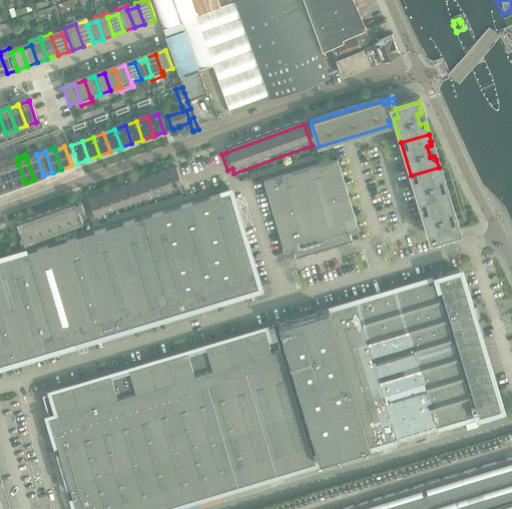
[(36,154),(26,158),(27,160),(34,179),(35,178),(43,176),(43,175),(36,154)]
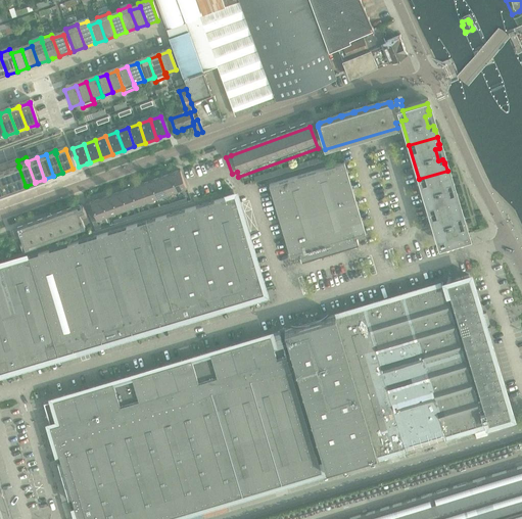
[(18,167),(8,171),(15,190),(26,186),(18,167)]
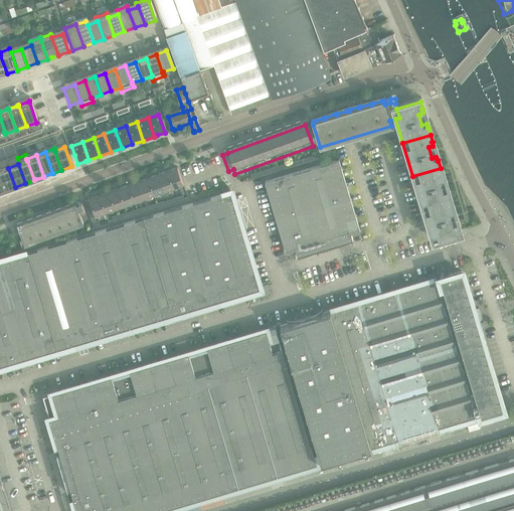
[(285,257),(286,257),(285,253),(294,251),(296,261),(352,244),(349,234),(357,232),(358,234),(359,234),(338,164),(264,186),(285,257)]
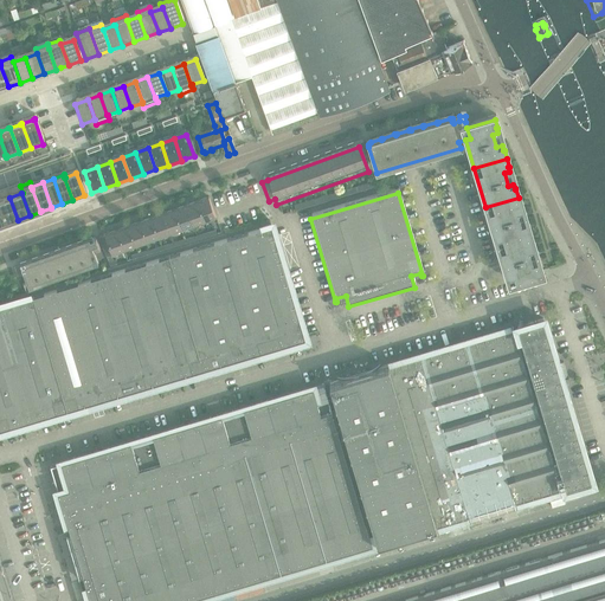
[(10,198),(0,200),(0,208),(6,224),(18,220),(10,198)]
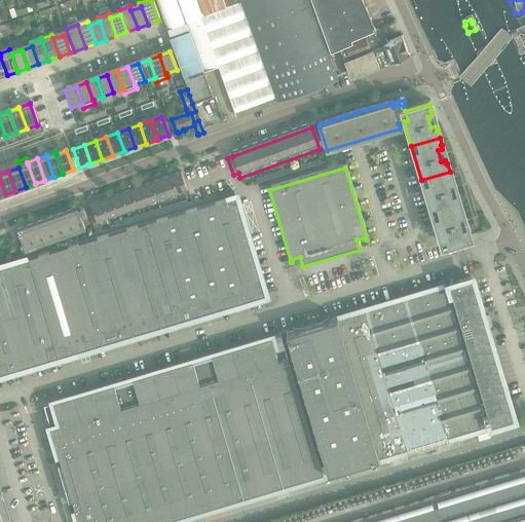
[(451,179),(452,179),(450,172),(421,180),(432,214),(459,206),(457,197),(456,197),(455,194),(451,195),(448,184),(452,183),(451,179)]
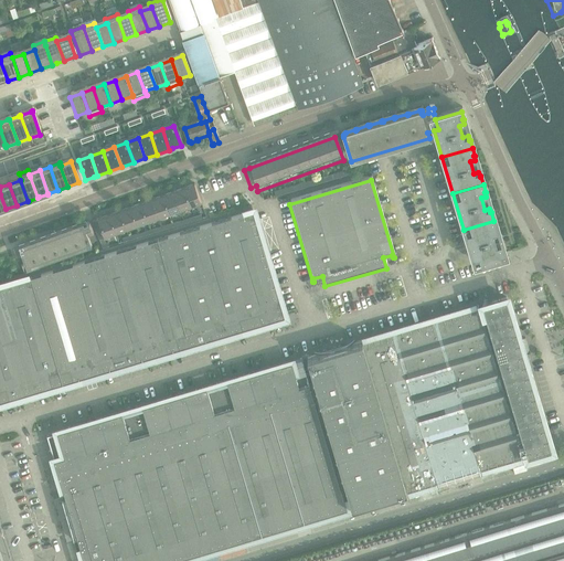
[(193,188),(182,192),(189,210),(200,207),(193,188)]
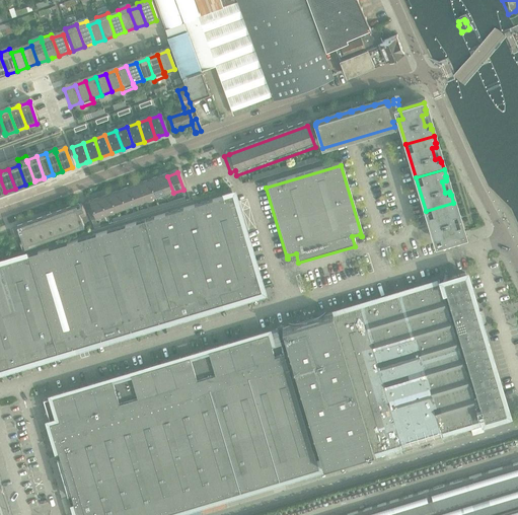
[(167,176),(157,179),(163,197),(173,193),(167,176)]
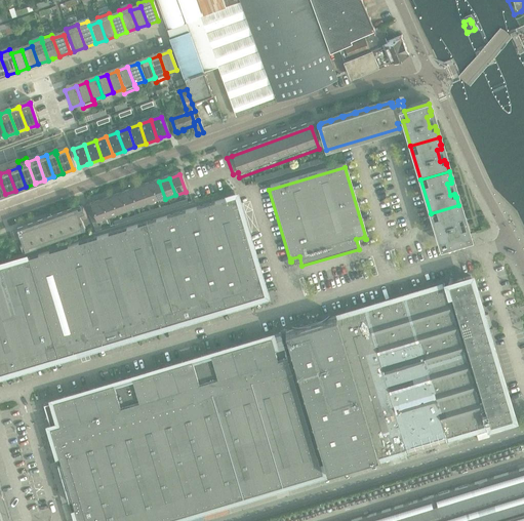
[(159,182),(148,186),(154,203),(165,199),(159,182)]
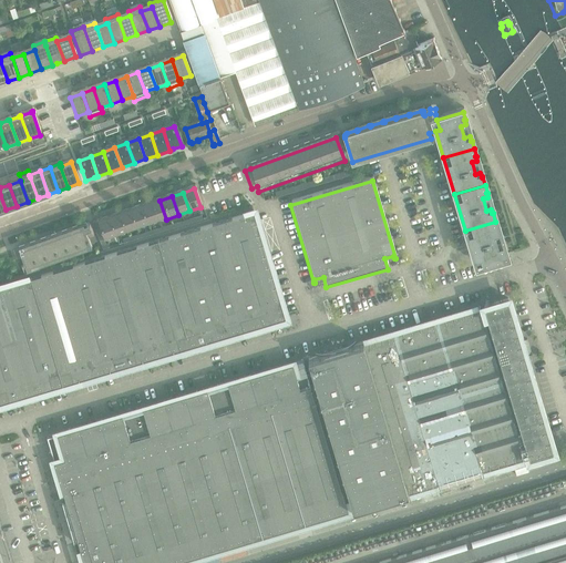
[(160,201),(148,205),(155,223),(166,219),(160,201)]
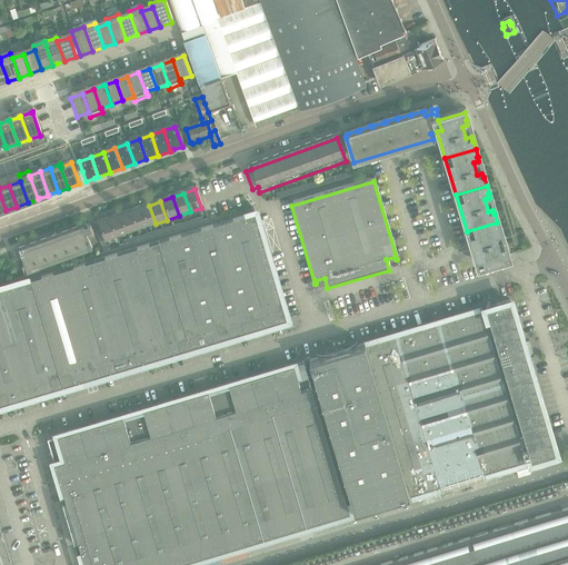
[(149,206),(138,210),(145,228),(156,224),(149,206)]
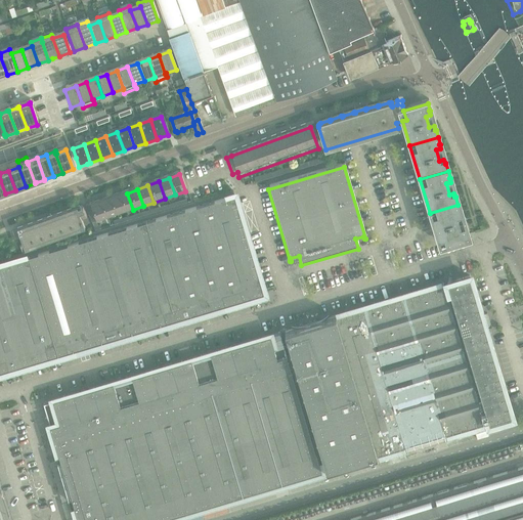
[(222,198),(224,203),(234,200),(263,298),(243,304),(243,305),(225,311),(224,310),(183,322),(184,323),(166,329),(166,328),(125,340),(125,341),(107,346),(106,345),(66,357),(67,358),(48,363),(48,362),(7,375),(7,376),(0,378),(0,269),(27,261),(26,257),(25,256),(23,257),(0,263),(0,381),(268,301),(237,193),(222,198)]
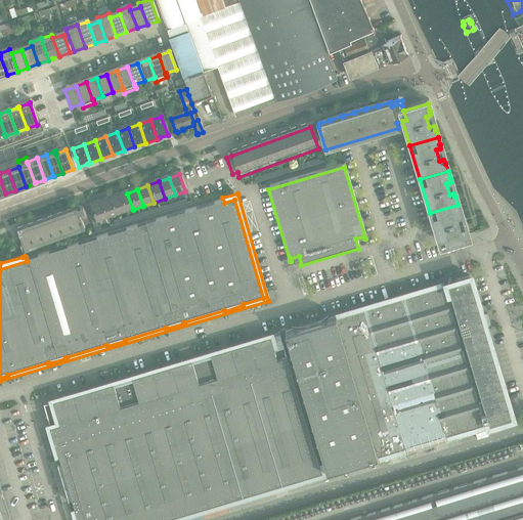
[(127,193),(117,197),(123,214),(133,210),(127,193)]
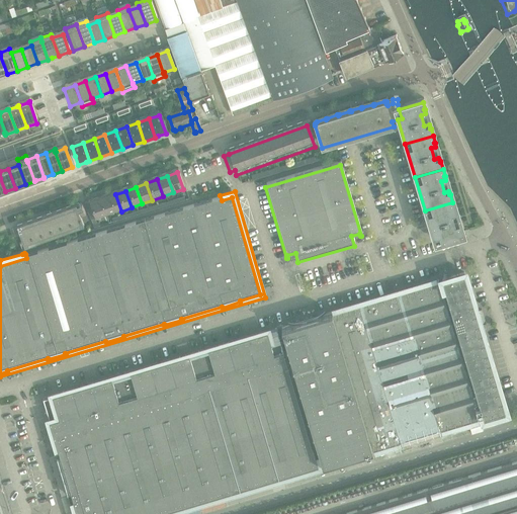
[(115,194),(104,198),(110,216),(121,211),(115,194)]
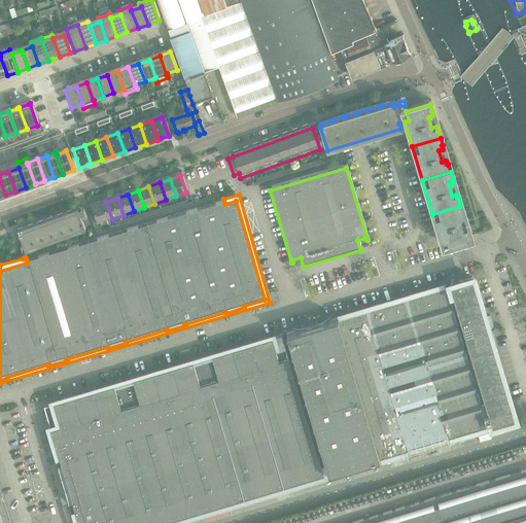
[(244,306),(265,300),(236,201),(225,204),(27,263),(0,271),(0,380),(7,378),(7,377),(48,364),(48,365),(67,360),(66,359),(107,347),(108,348),(126,343),(126,342),(167,329),(167,330),(185,325),(184,324),(225,312),(226,313),(244,307),(244,306)]
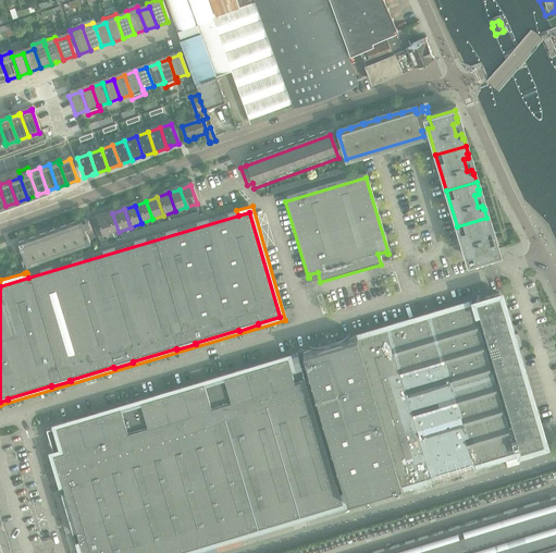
[(112,213),(101,218),(108,235),(119,232),(112,213)]
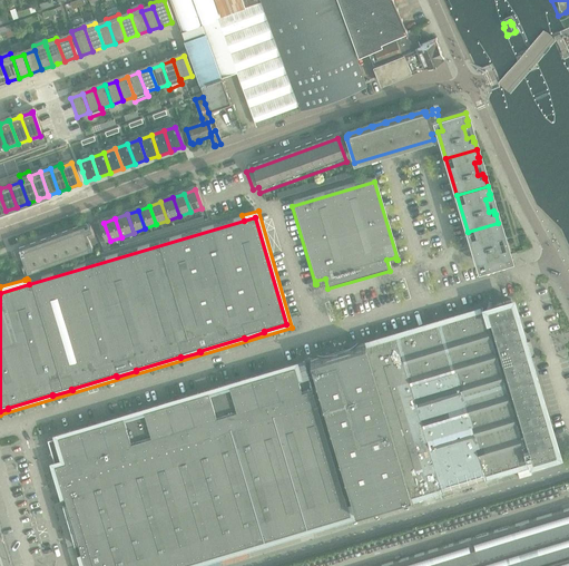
[(104,223),(92,227),(99,245),(110,241),(104,223)]
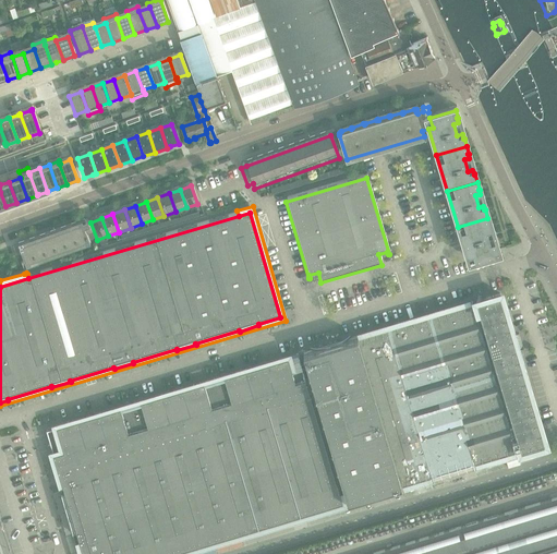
[(491,229),(489,226),(491,225),(487,218),(458,227),(468,263),(498,253),(496,245),(495,245),(494,241),(489,243),(486,231),(491,229)]
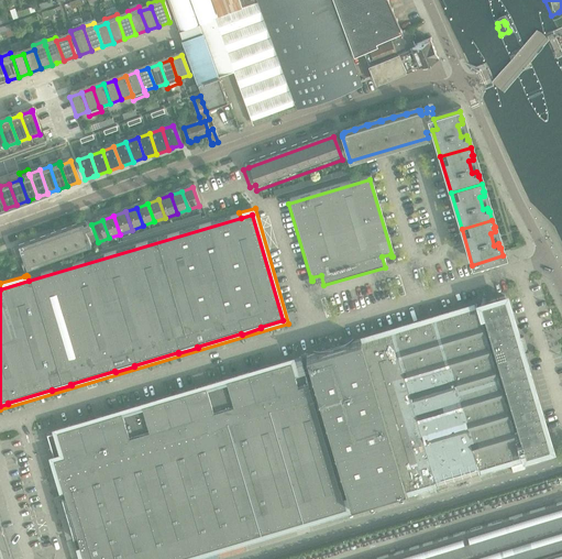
[(88,226),(19,251),(25,269),(95,243),(88,226)]
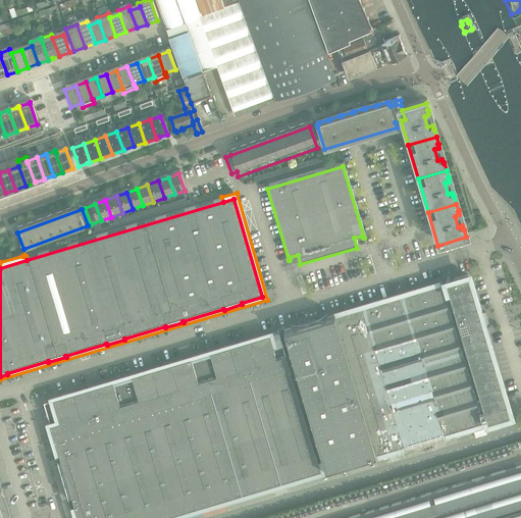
[(445,285),(447,289),(468,282),(478,318),(479,318),(478,319),(482,332),(483,332),(483,333),(508,417),(486,423),(485,420),(481,422),(482,425),(483,428),(513,419),(471,277),(445,285)]
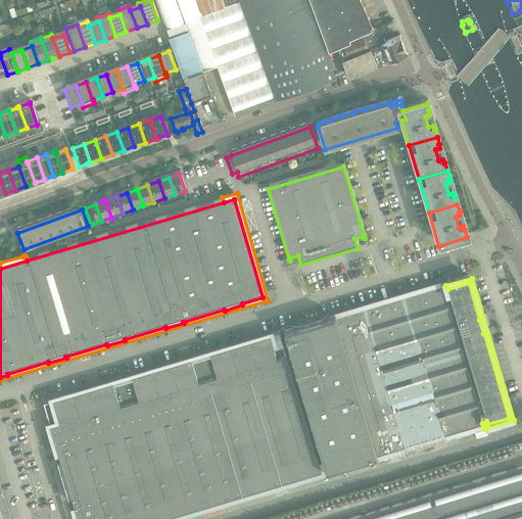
[(279,335),(43,406),(59,463),(52,465),(62,502),(70,499),(77,518),(168,518),(211,506),(242,497),(262,491),(270,488),(281,485),(320,474),(319,472),(324,470),(325,471),(324,471),(325,473),(376,458),(375,455),(383,453),(394,449),(402,446),(404,450),(431,440),(442,437),(455,434),(482,426),(483,426),(482,423),(486,421),(487,424),(509,418),(484,334),(484,333),(483,333),(479,320),(480,319),(479,319),(468,280),(468,279),(449,284),(446,285),(445,285),(446,288),(442,289),(441,287),(440,287),(362,311),(334,319),(283,334),(284,336),(284,335),(290,357),(285,359),(280,340),(279,335)]
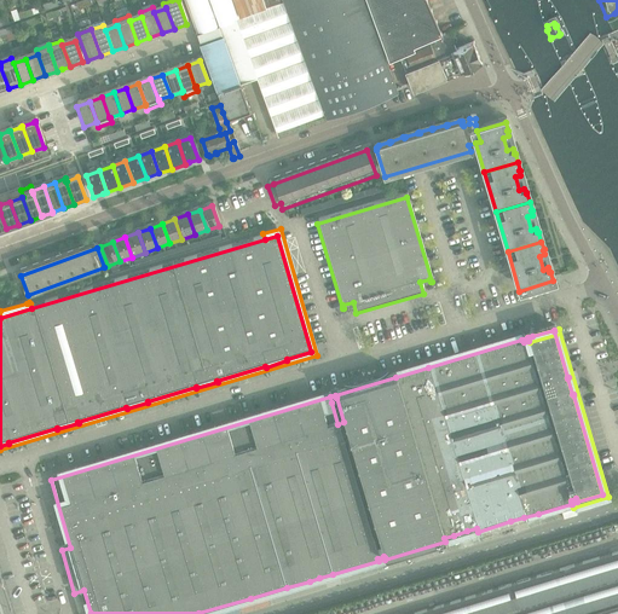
[(571,504),(478,532),(477,528),(467,531),(444,538),(445,542),(385,560),(386,563),(573,508),(572,504),(571,504)]
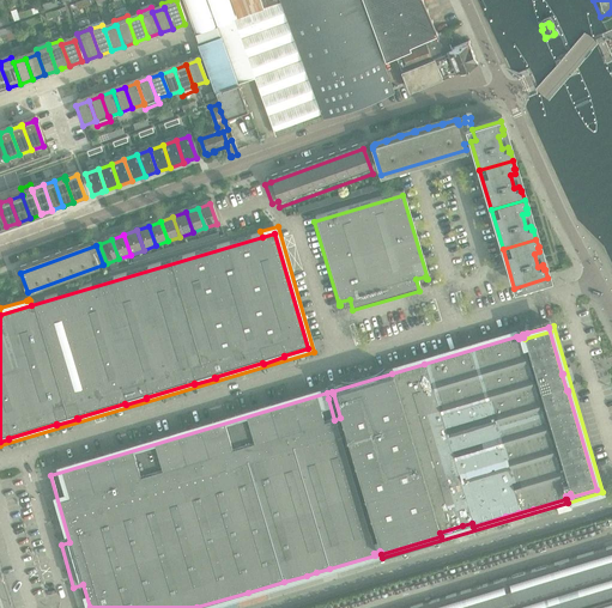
[(611,607),(611,549),(420,607),(611,607)]
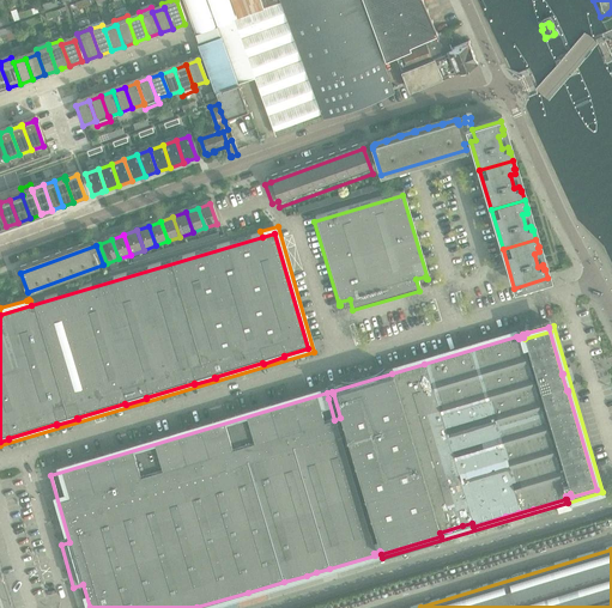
[(94,607),(92,601),(88,602),(89,607),(216,607),(382,558),(381,554),(380,552),(381,552),(380,551),(374,553),(375,555),(199,607),(94,607)]
